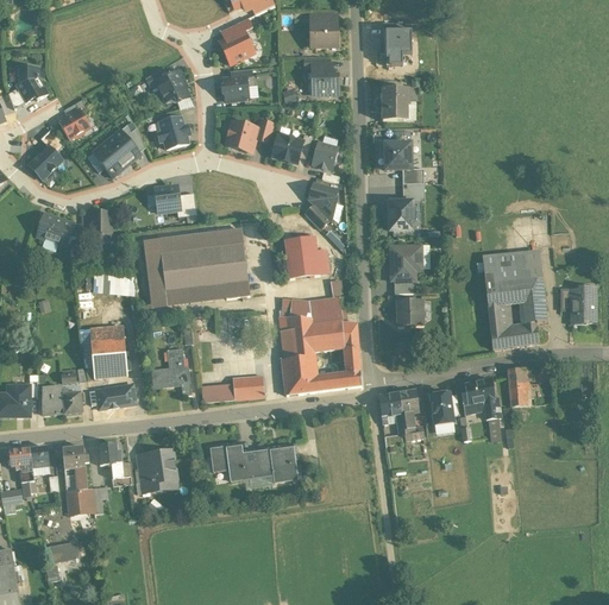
[(251,0),(249,1),(251,7),(255,14),(274,5),(271,0),(251,0)]
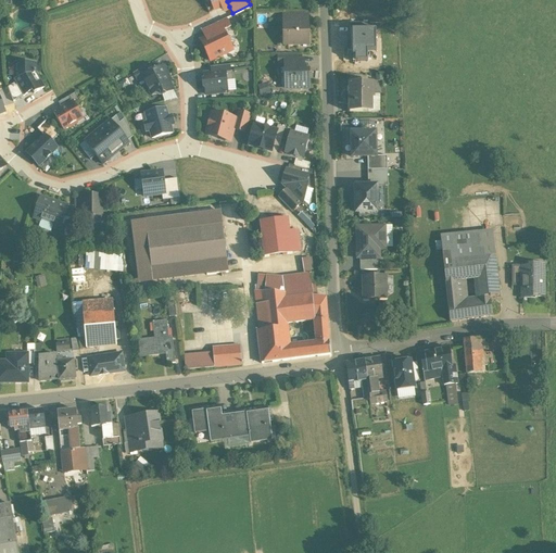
[(226,15),(206,25),(211,33),(223,27),(223,28),(230,25),(226,15)]
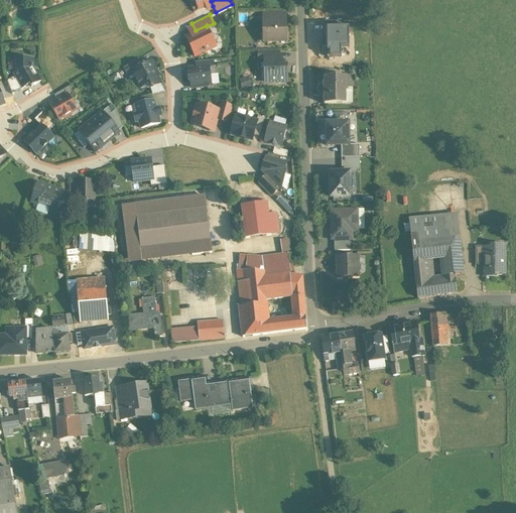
[(285,18),(263,19),(263,30),(266,30),(266,38),(285,38),(285,18)]
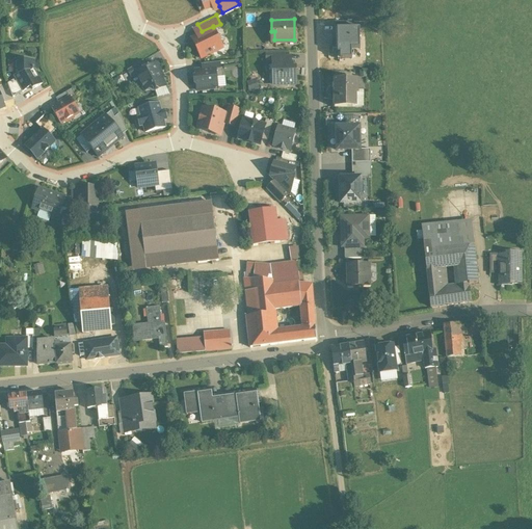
[(358,44),(358,23),(336,24),(337,49),(339,49),(339,55),(351,55),(350,45),(358,44)]
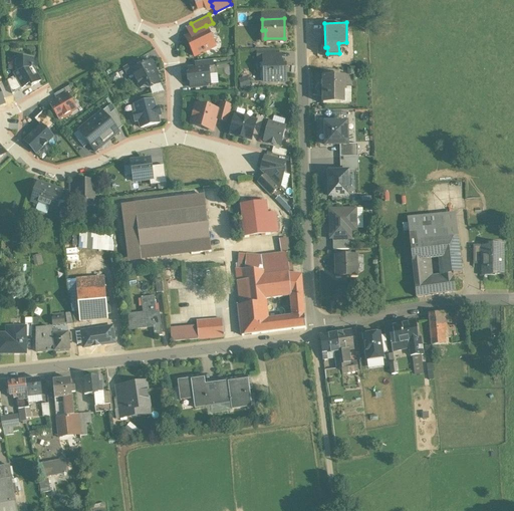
[(195,30),(186,35),(195,53),(214,43),(206,26),(206,25),(195,30)]
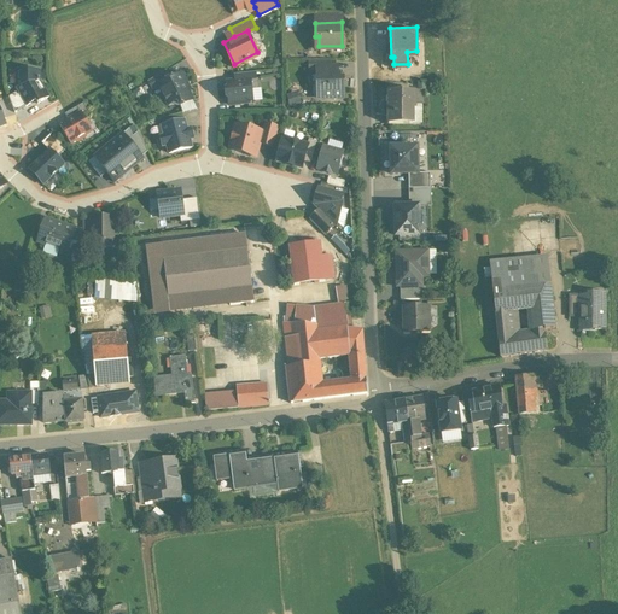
[(337,77),(337,65),(330,65),(330,66),(316,66),(318,83),(322,83),(322,95),(343,94),(343,76),(337,77)]
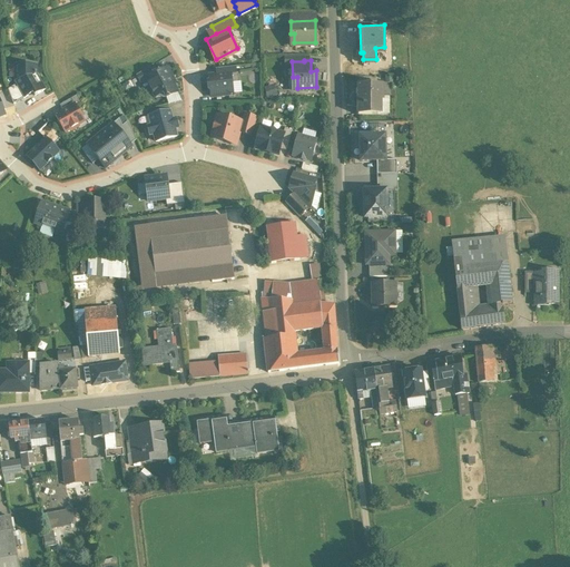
[(153,61),(136,72),(139,79),(146,76),(157,70),(153,61)]
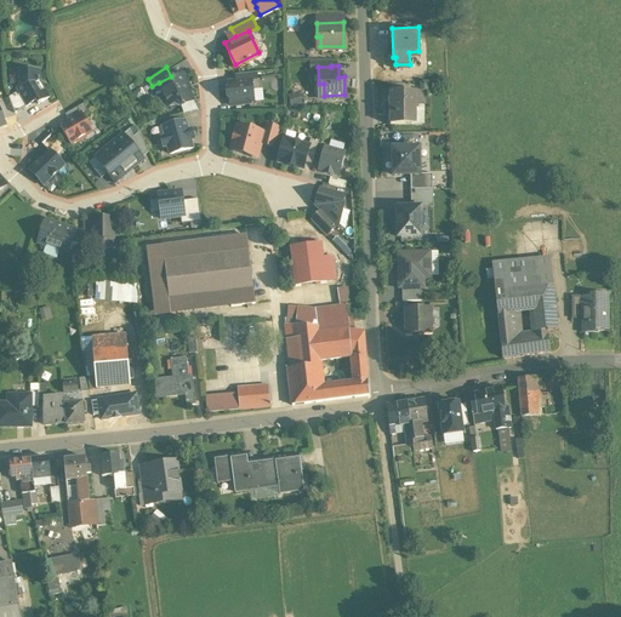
[(39,68),(22,68),(22,79),(16,79),(16,85),(20,91),(27,103),(35,98),(36,101),(49,95),(39,79),(39,68)]
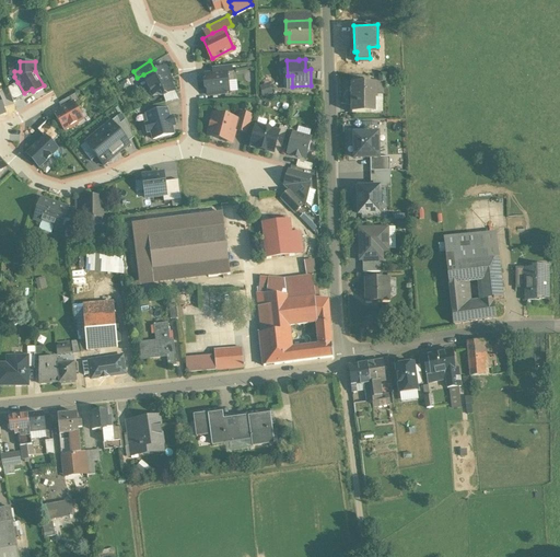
[(154,69),(143,74),(152,92),(160,89),(163,93),(174,88),(166,74),(168,73),(164,64),(154,69)]
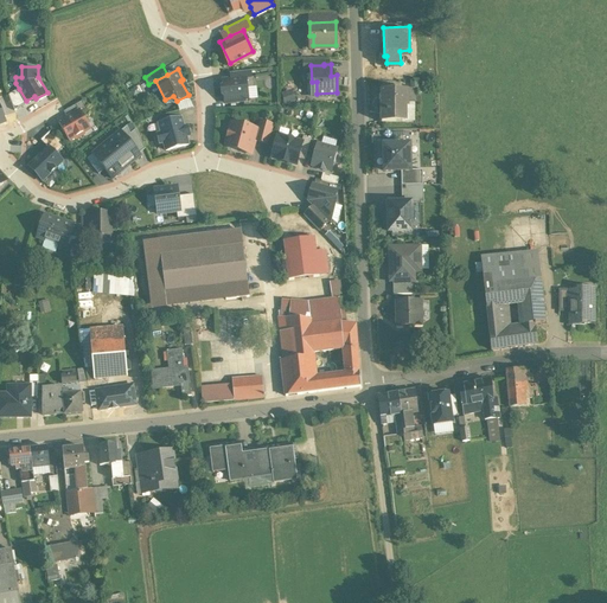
[(230,77),(222,78),(223,85),(221,85),(222,92),(224,92),(224,100),(248,97),(246,76),(230,77)]
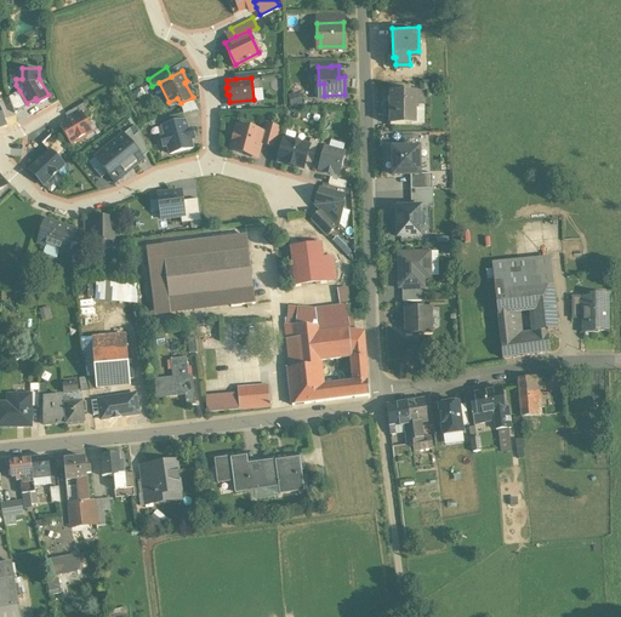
[(20,91),(17,92),(15,90),(9,95),(15,109),(27,103),(20,91)]
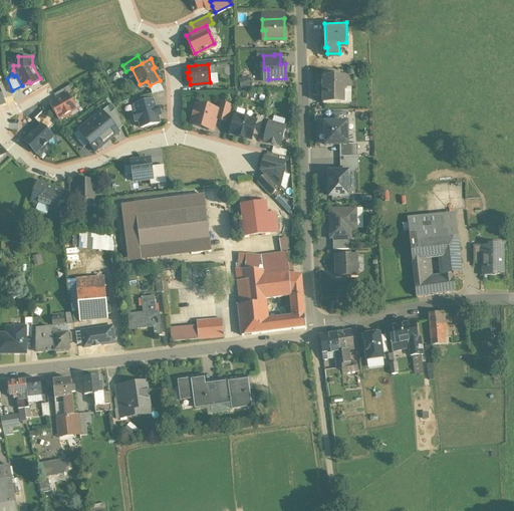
[(345,74),(323,74),(323,92),(322,92),(321,99),(323,99),(323,100),(343,100),(343,87),(345,87),(345,74)]
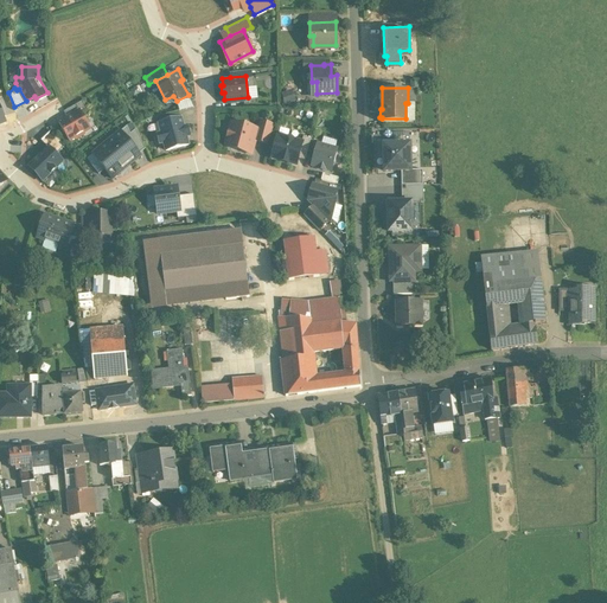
[(291,90),(283,92),(286,100),(293,97),(291,90)]
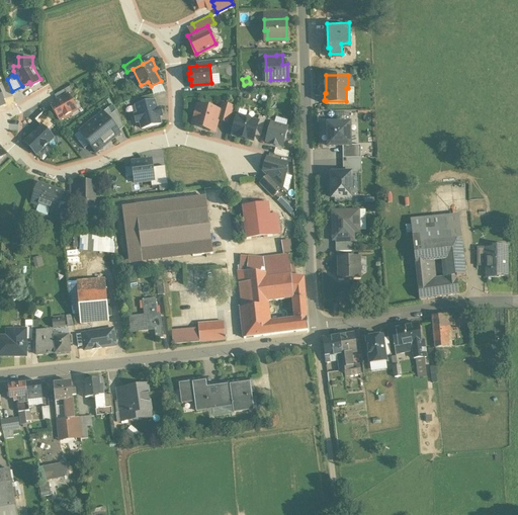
[(0,88),(3,96),(12,91),(7,79),(0,81),(0,88)]
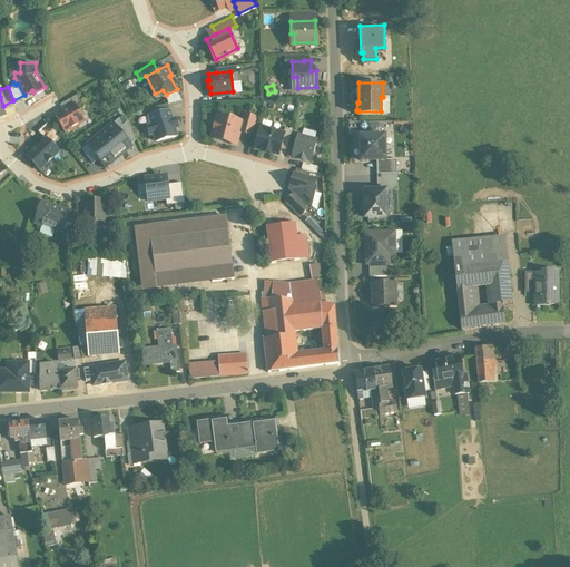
[(77,93),(59,103),(62,108),(75,101),(80,98),(77,93)]
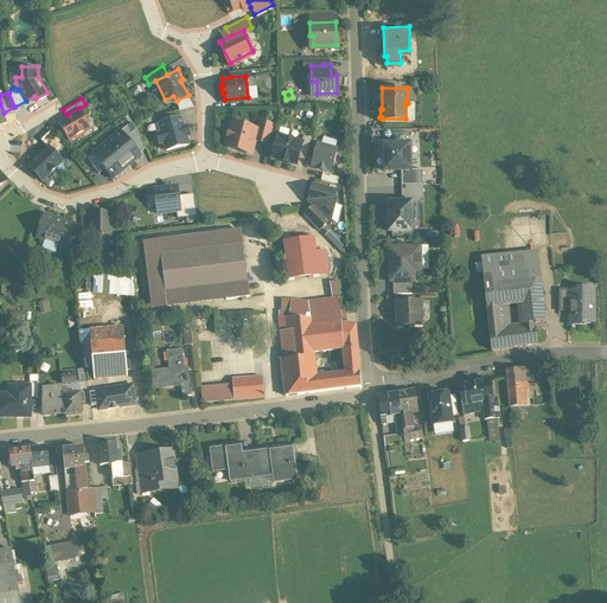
[(90,126),(80,108),(66,115),(58,120),(69,138),(76,134),(76,135),(83,132),(83,130),(90,126)]
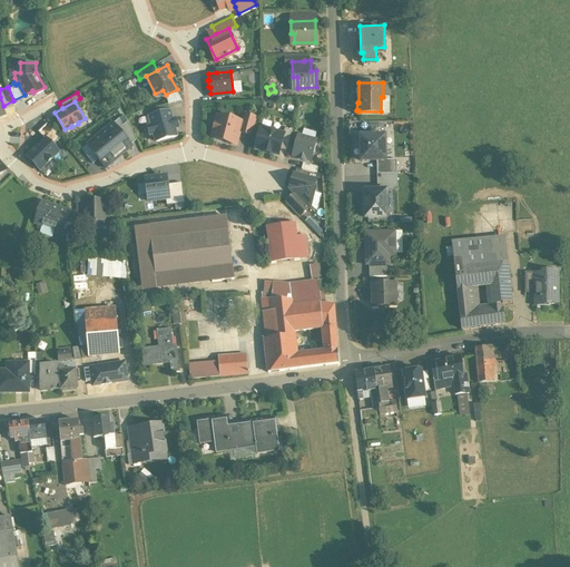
[(168,101),(150,107),(151,114),(170,109),(168,101)]
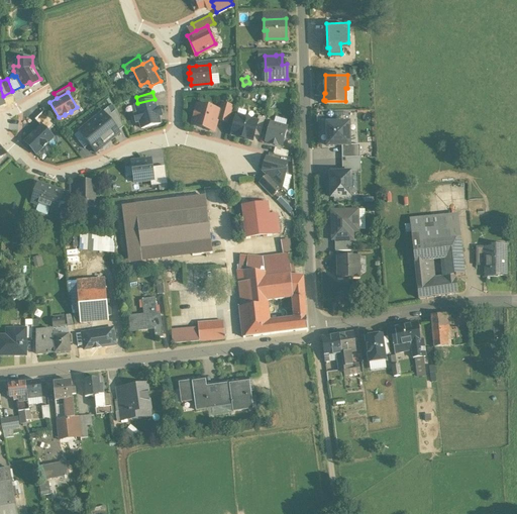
[(137,103),(135,104),(137,111),(134,112),(136,120),(139,119),(141,125),(161,120),(159,114),(162,113),(160,106),(157,106),(154,99),(137,103)]
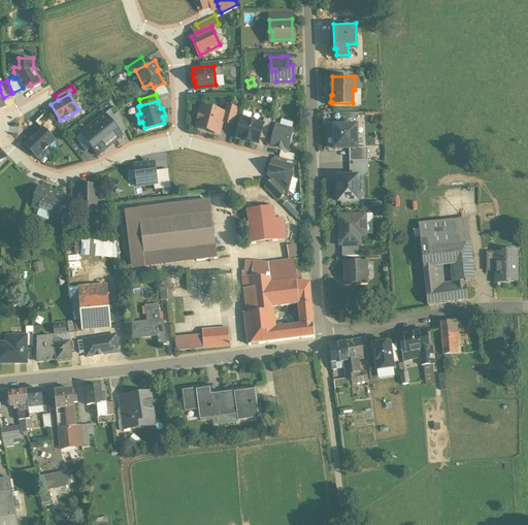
[(238,107),(225,103),(223,111),(221,121),(233,124),(238,107)]
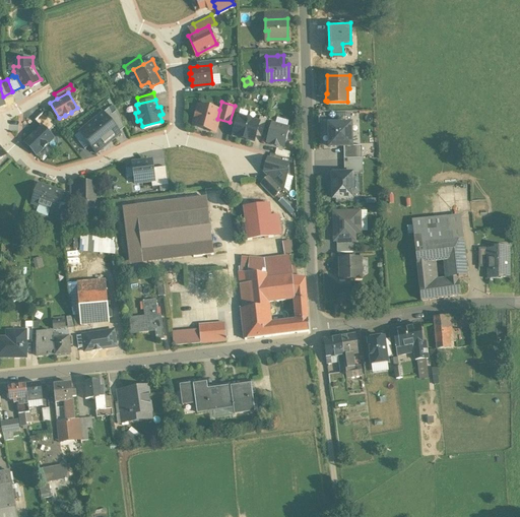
[(219,110),(198,104),(193,124),(214,129),(217,119),(219,110)]
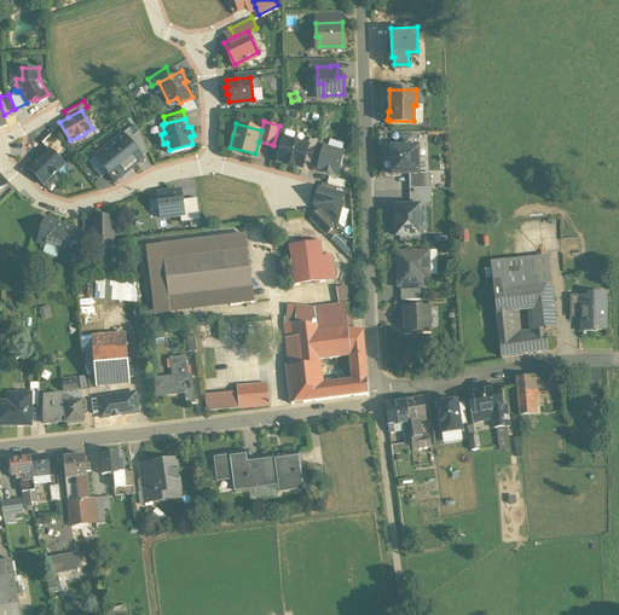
[(123,132),(142,155),(149,149),(139,129),(132,135),(129,127),(123,132)]
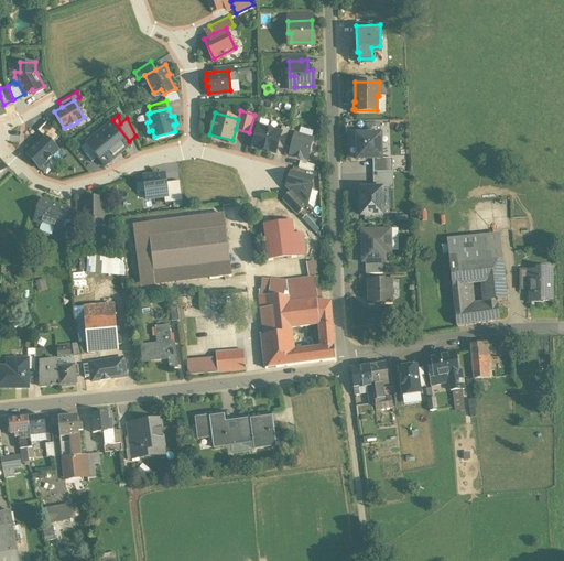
[(45,135),(52,141),(60,135),(47,119),(39,128),(45,135)]
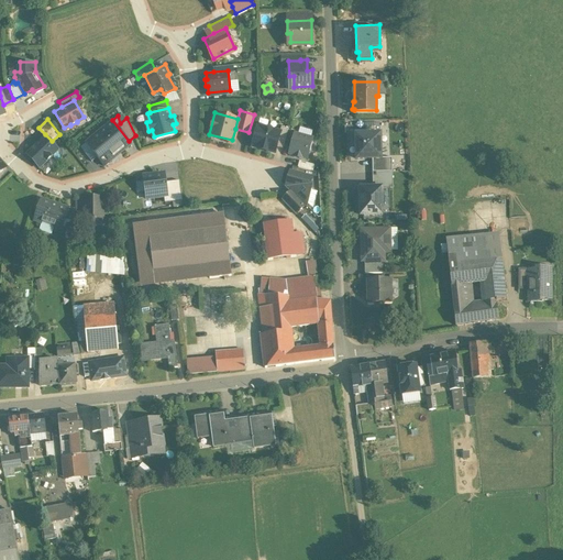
[(129,141),(112,120),(87,141),(103,163),(130,143),(129,141)]
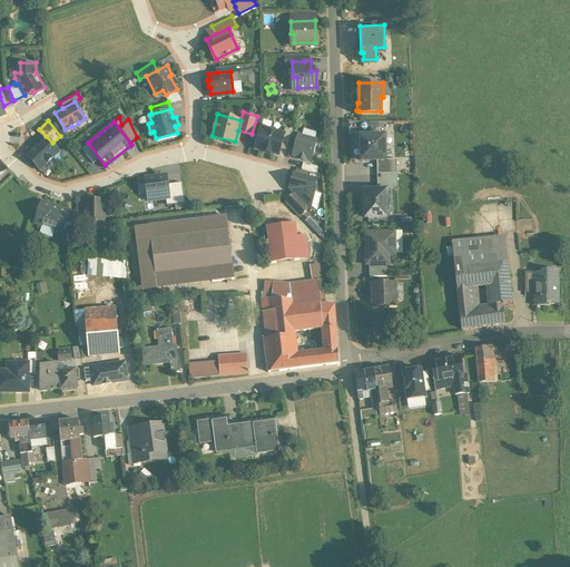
[(284,132),(261,126),(255,147),(278,154),(281,146),(284,132)]
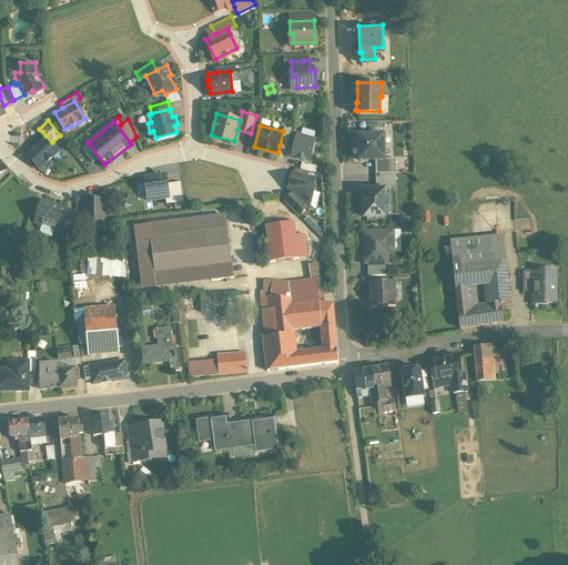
[(283,131),(280,145),(285,148),(291,129),(284,127),(283,131)]
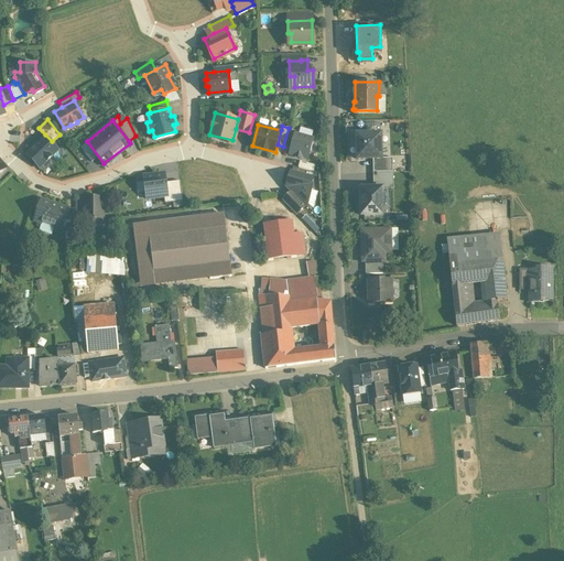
[(366,129),(353,129),(353,143),(357,143),(356,132),(366,132),(366,129)]
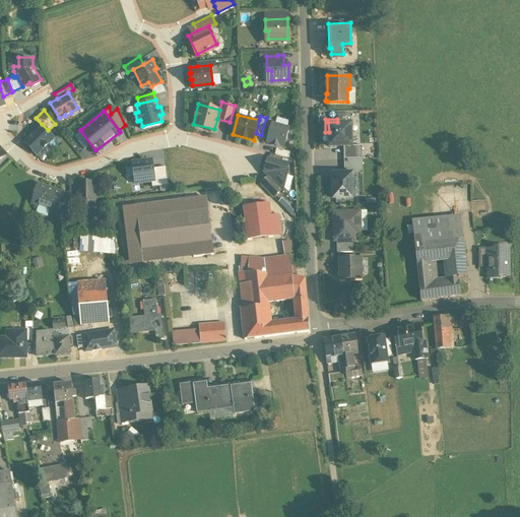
[(272,122),(267,140),(284,144),(288,126),(272,122)]
